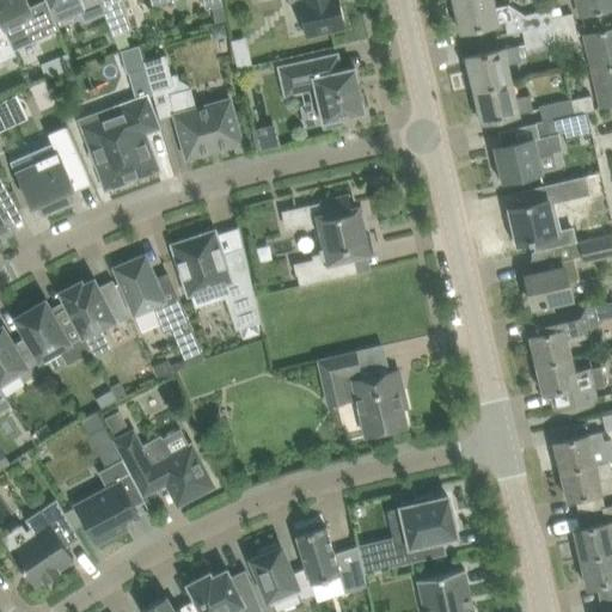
[(0,0),(0,18),(0,20),(4,28),(14,23),(25,35),(30,32),(34,41),(60,29),(55,20),(46,0),(44,0),(31,6),(28,0),(0,0)]
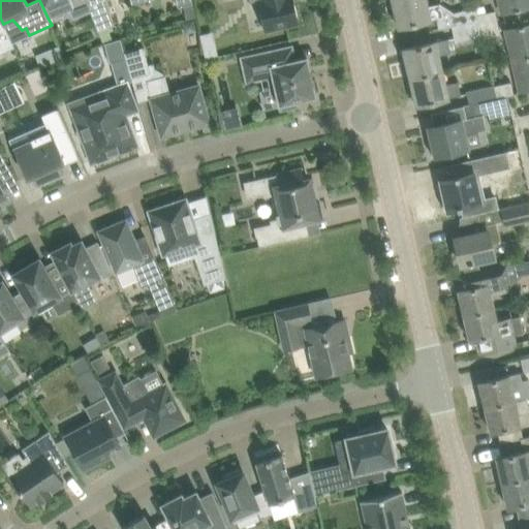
[(39,0),(48,18),(66,9),(73,19),(90,11),(86,0),(39,0)]
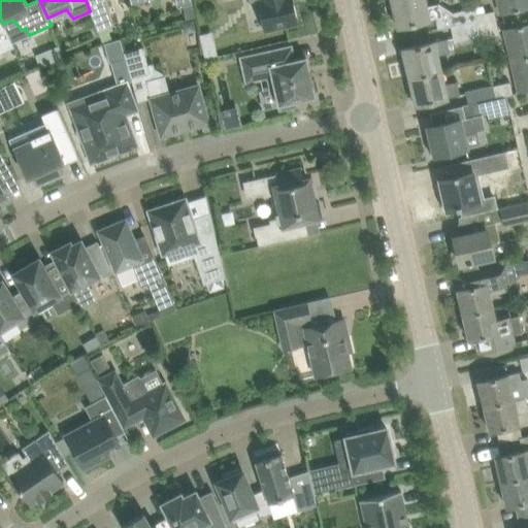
[(86,0),(90,11),(98,31),(113,25),(107,0),(86,0)]
